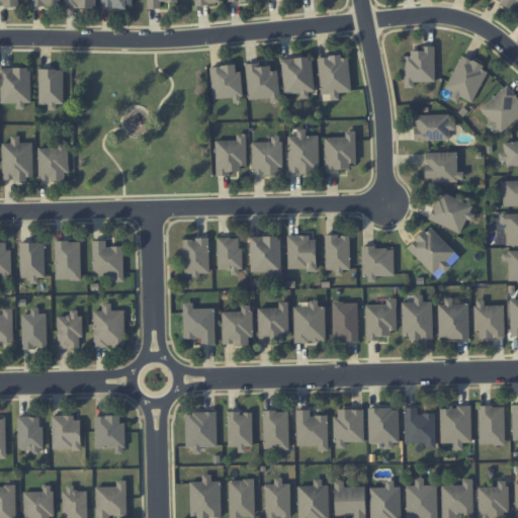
[(65,0),(66,7),(95,8),(95,0),(65,0)]
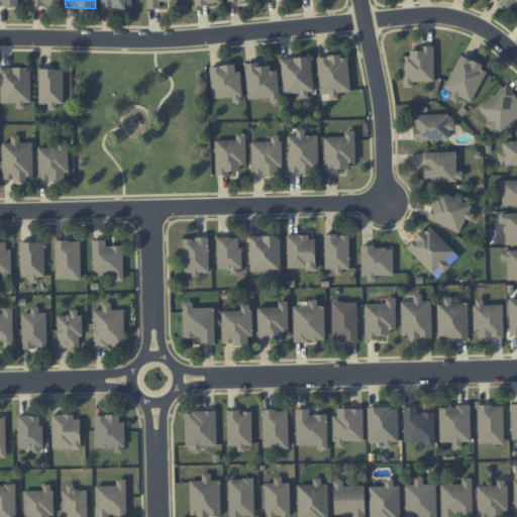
[(178,0),(146,0),(147,8),(161,8),(161,2),(178,2),(178,0)]
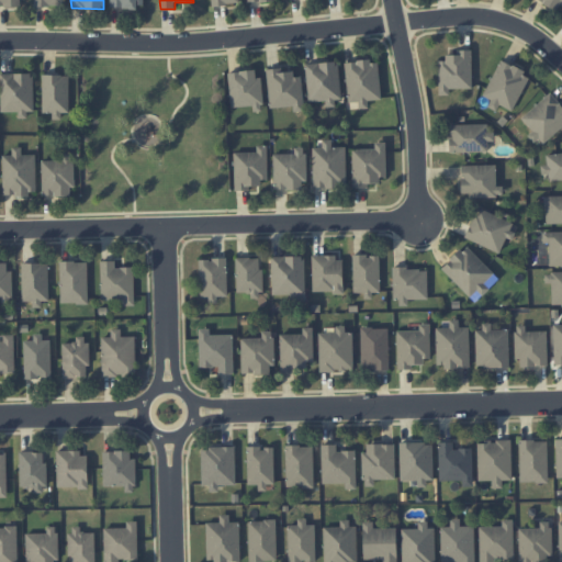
[(561,0),(535,0),(561,11),(561,0)]
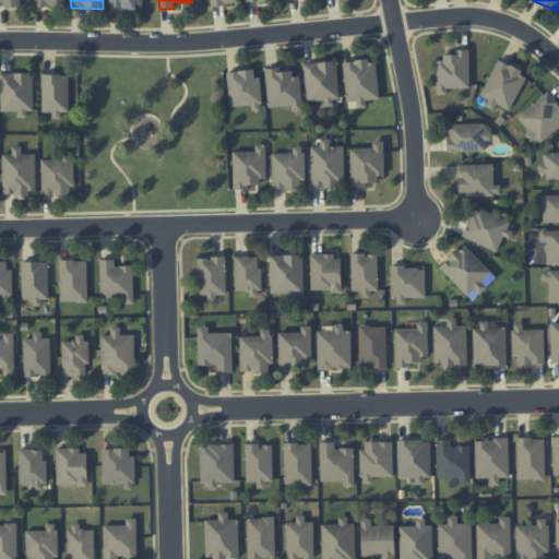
[(436,60),(437,95),(447,95),(447,88),(470,87),(470,49),(453,49),(453,55),(443,55),(443,60),(436,60)]
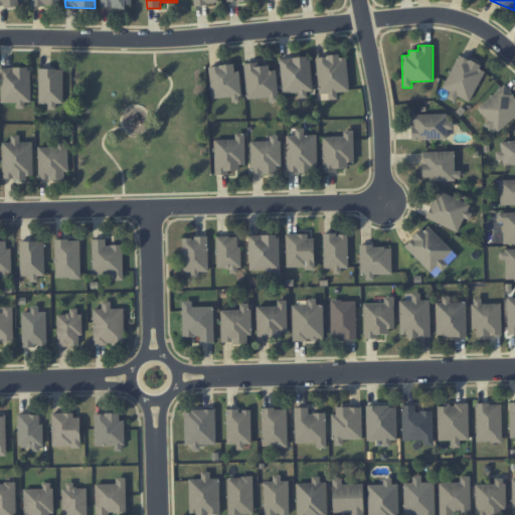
[(316,56),(318,94),(329,93),(329,100),(338,100),(337,92),(349,91),(347,54),(316,56)]
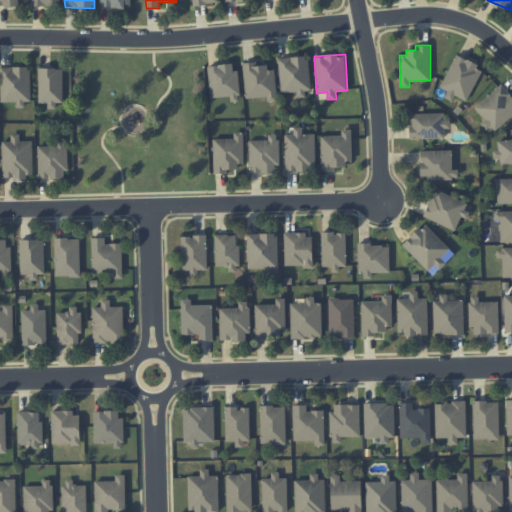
[(483,68),(455,55),(440,87),(448,91),(447,94),(466,103),(483,68)]
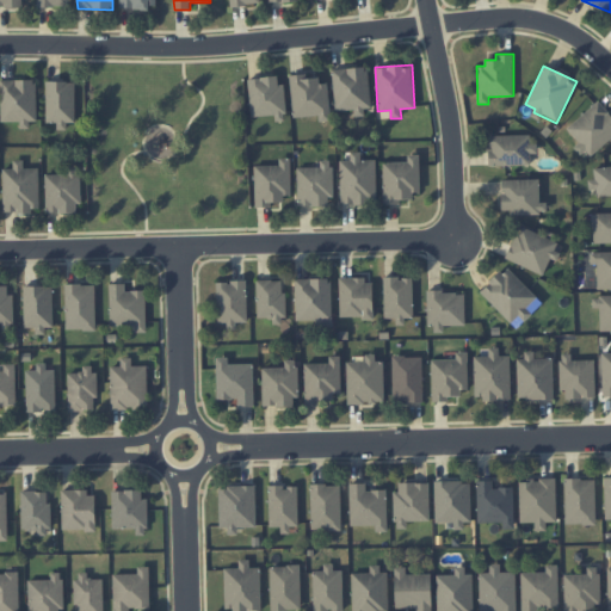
[(334,111),(355,110),(355,116),(370,116),(368,67),(333,68),(334,111)]
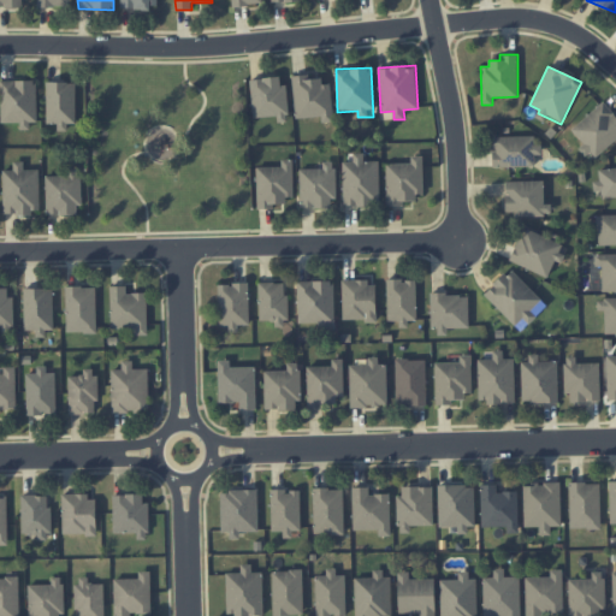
[(295,118),(321,117),(321,122),(332,122),(331,83),(321,84),(321,77),(309,78),(308,75),(292,76),(295,118)]
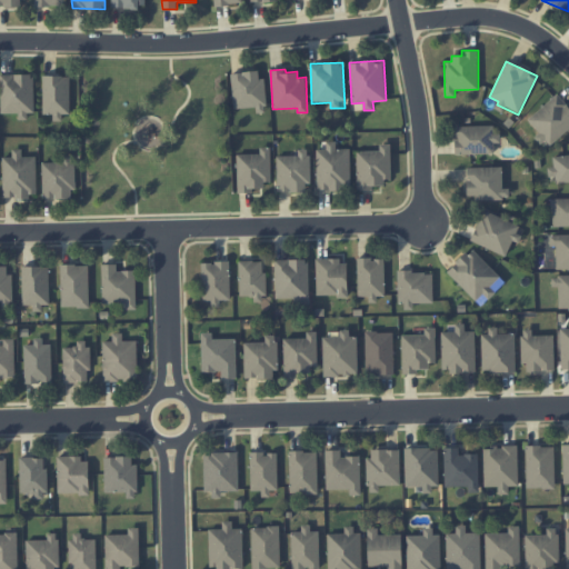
[(233,108),(267,107),(266,78),(259,78),(259,71),(232,72),(233,108)]
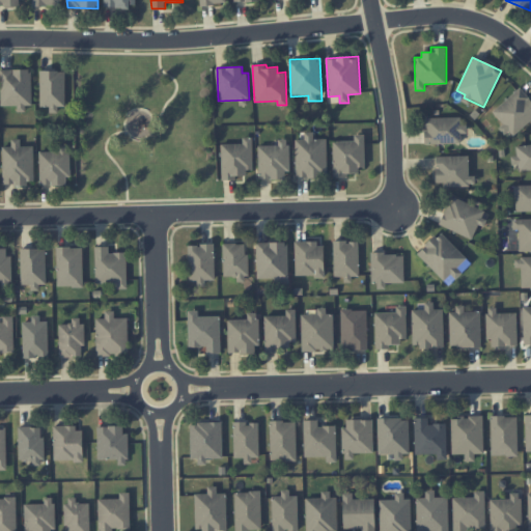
[(0,77),(0,106),(17,106),(17,112),(25,112),(25,105),(31,105),(31,68),(0,68),(0,77)]
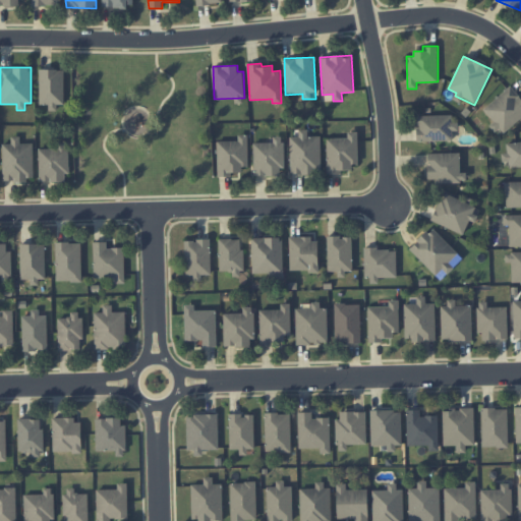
[(40,105),(49,105),(49,110),(57,110),(57,105),(64,105),(64,69),(39,69),(40,105)]
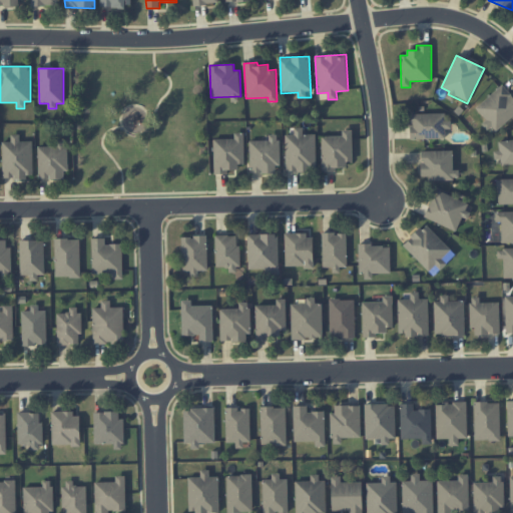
[(495,132),(512,115),(512,96),(502,84),(474,109),(495,132)]
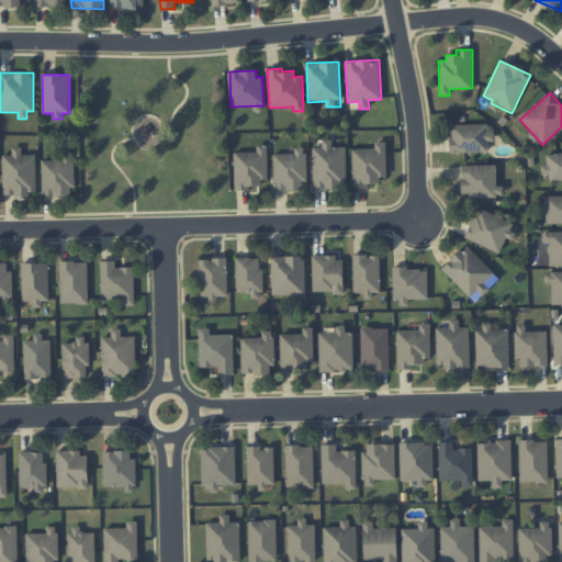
[(450,153),(489,152),(487,141),(494,141),(494,132),(487,132),(487,124),(450,124),(450,153)]
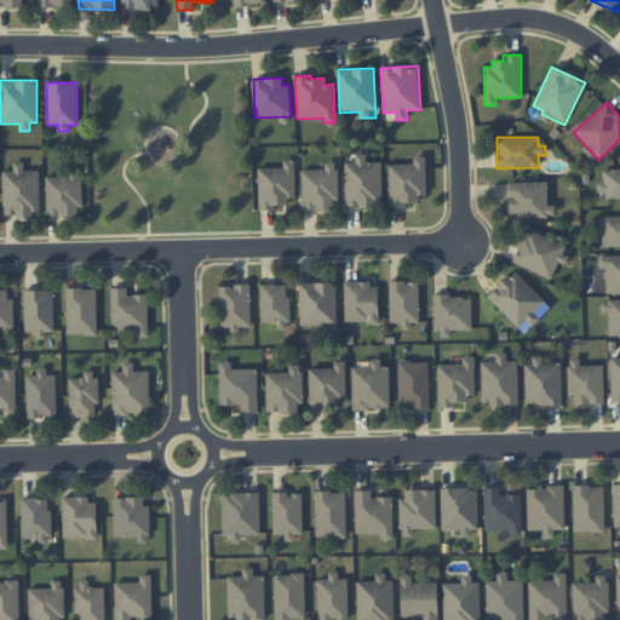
[(382,161),(367,162),(367,155),(356,155),(356,162),(345,162),(346,206),(383,206),(382,161)]
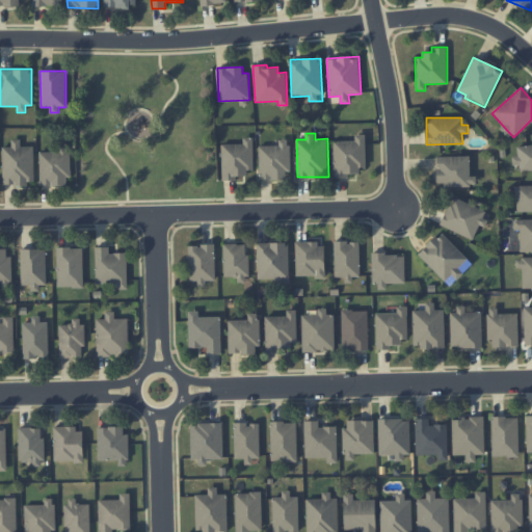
[(334,141),(334,178),(348,178),(348,174),(358,174),(358,167),(366,167),(365,134),(355,134),(355,141),(334,141)]
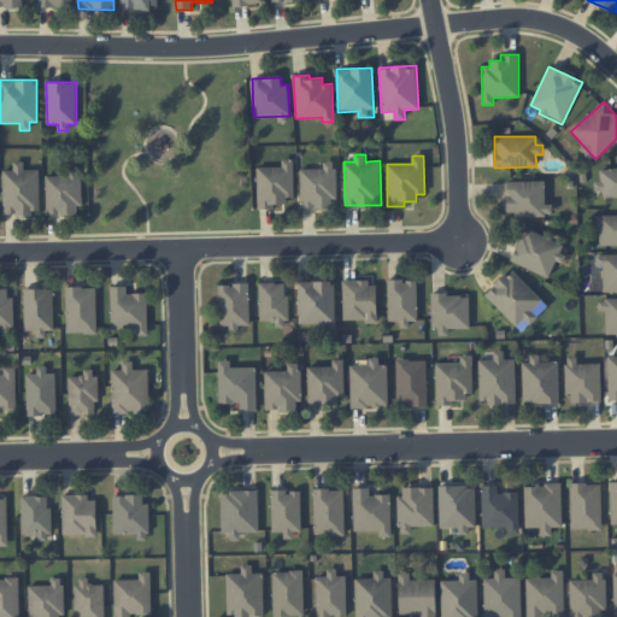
[(257,168),(258,207),(287,206),(286,198),(294,197),(293,160),(282,160),(282,166),(257,168)]
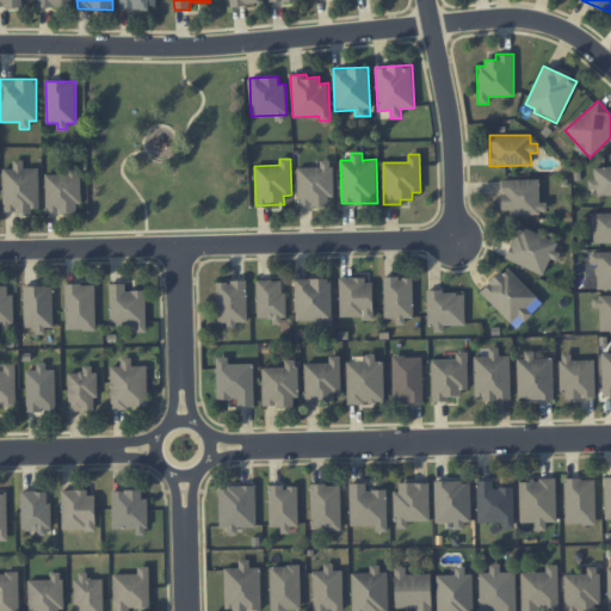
[(23,168),(23,160),(12,160),(13,168),(2,168),(4,211),(39,210),(38,168),(23,168)]
